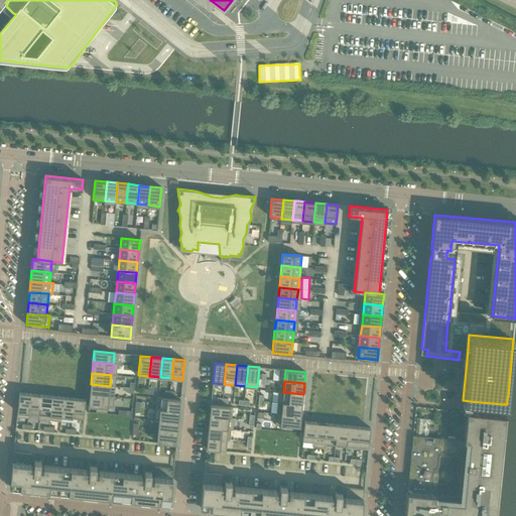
[(91,384),(90,395),(109,397),(110,386),(91,384)]
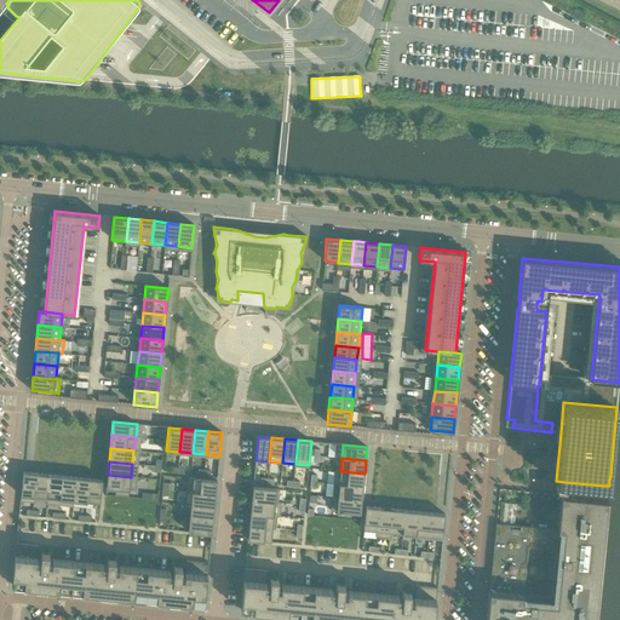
[(340,471),(339,484),(363,487),(365,474),(340,471)]
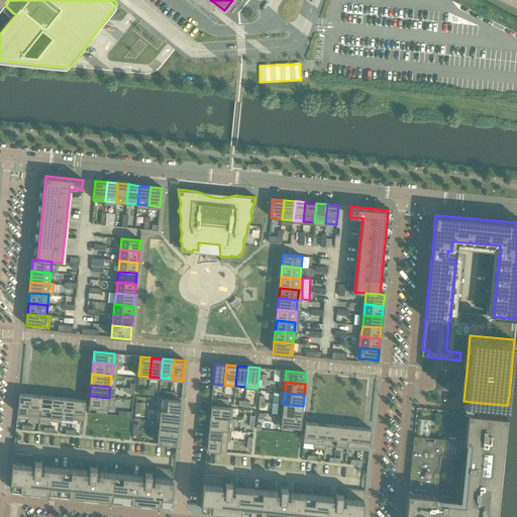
[(17,413),(28,414),(30,395),(19,394),(17,413)]
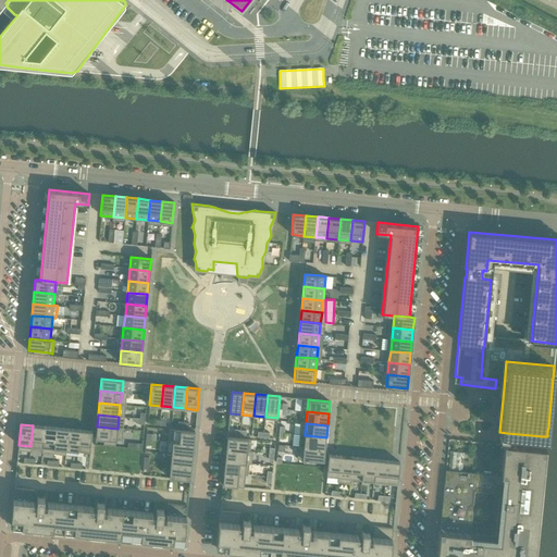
[(31,446),(42,447),(45,426),(33,425),(31,446)]
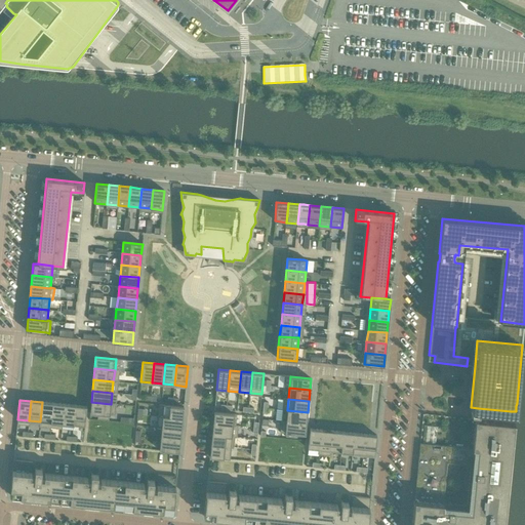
[(40,421),(51,422),(53,403),(42,402),(40,421)]
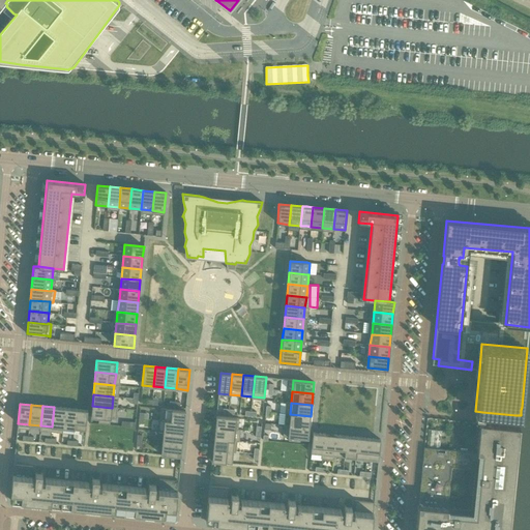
[(112,408),(92,406),(91,417),(98,418),(98,422),(110,423),(110,419),(111,419),(112,408)]
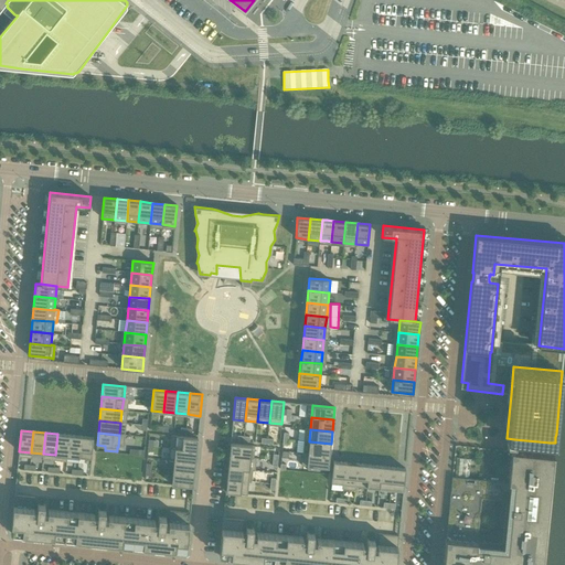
[(55,455),(67,457),(68,435),(57,434),(55,455)]
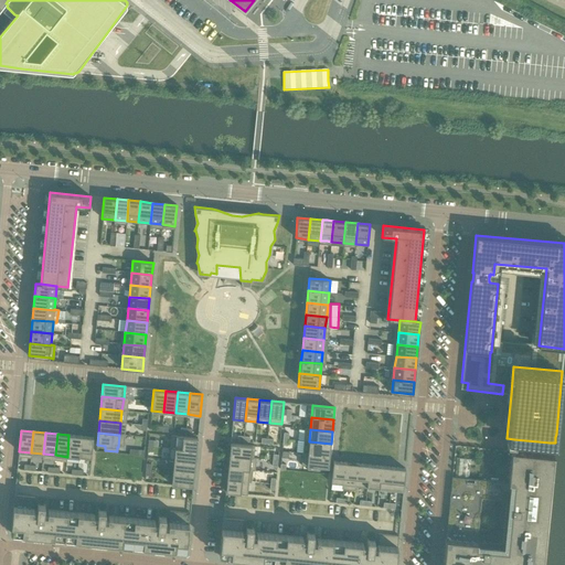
[(67,457),(78,458),(81,436),(68,435),(67,457)]
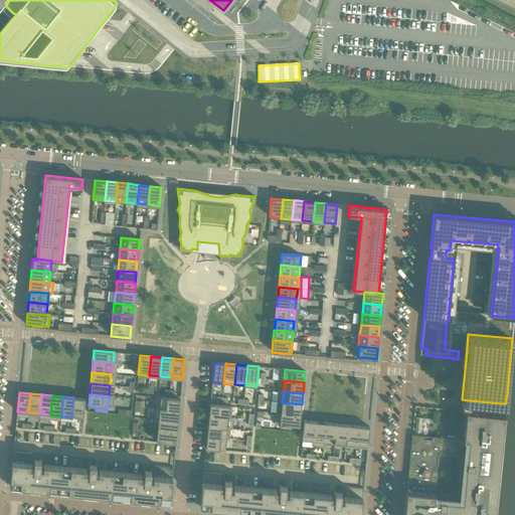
[(73,397),(71,417),(83,418),(84,398),(73,397)]
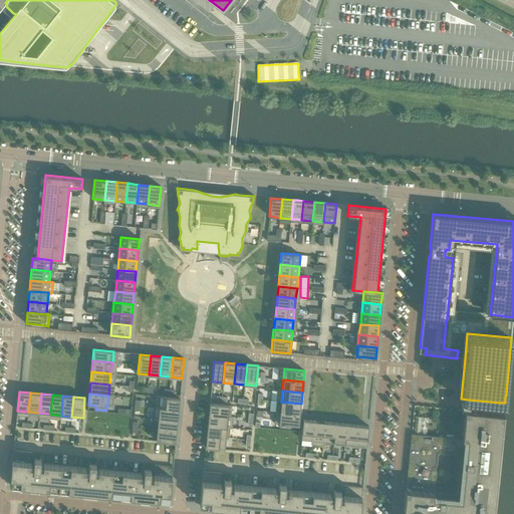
[(161,397),(159,408),(179,410),(180,399),(161,397)]
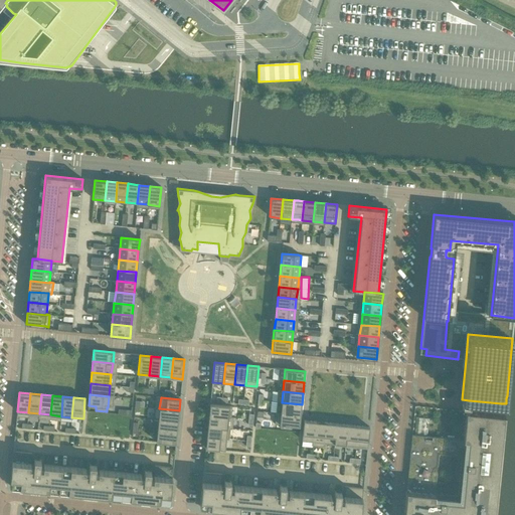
[(282,402),(281,413),(301,415),(302,404),(282,402)]
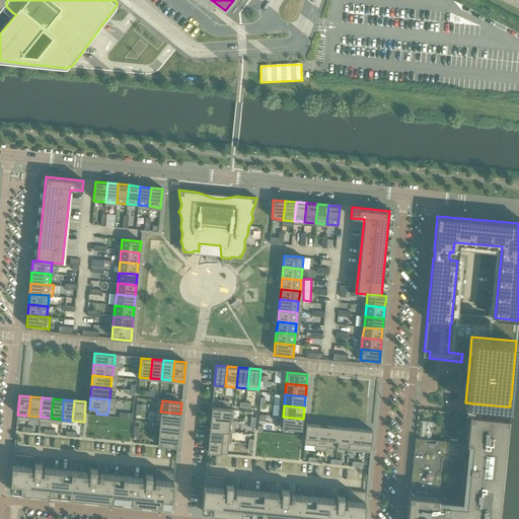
[(212,408),(211,419),(230,421),(231,410),(212,408)]
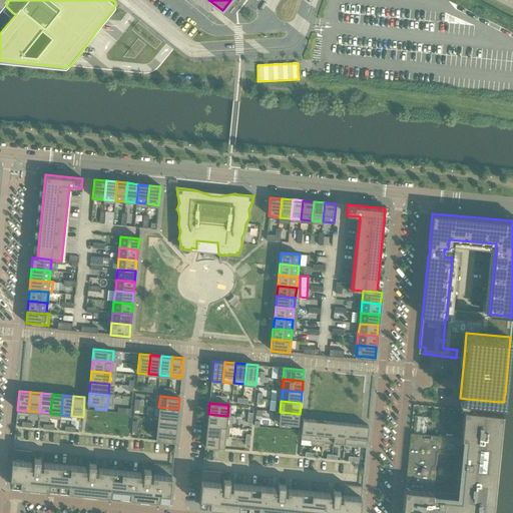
[(158,407),(157,418),(177,420),(178,409),(158,407)]
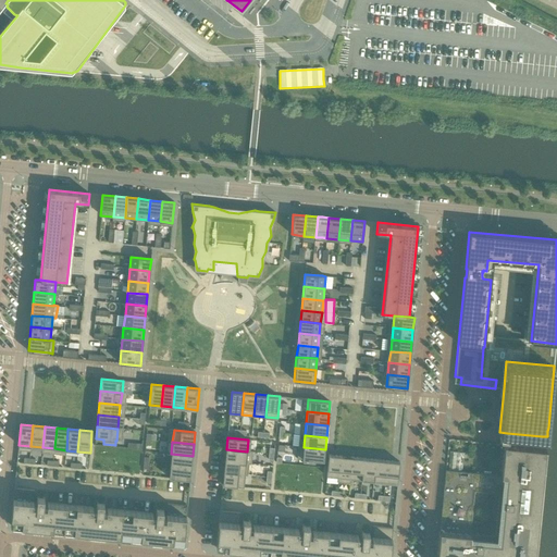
[(534,556),(546,448),(504,444),(500,475),(446,470),(436,556),(534,556)]
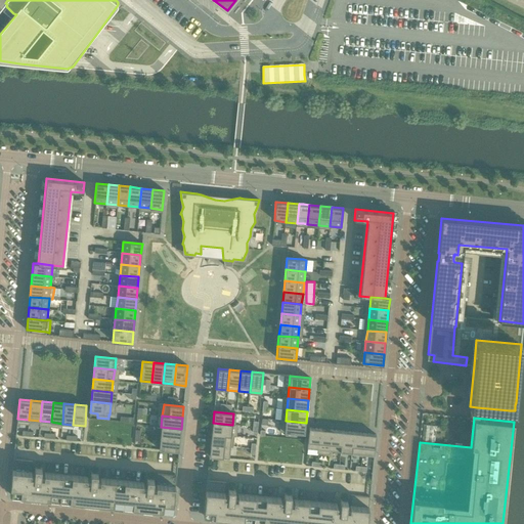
[(306,423),(286,421),(285,432),(286,432),(286,436),(296,437),(297,433),(304,434),(306,423)]
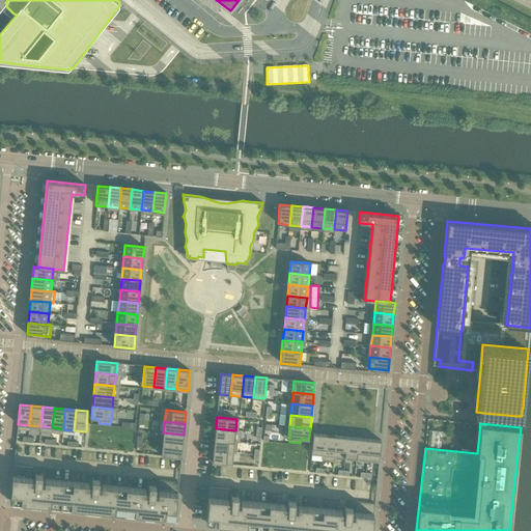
[(216,428),(215,440),(234,442),(235,430),(216,428)]
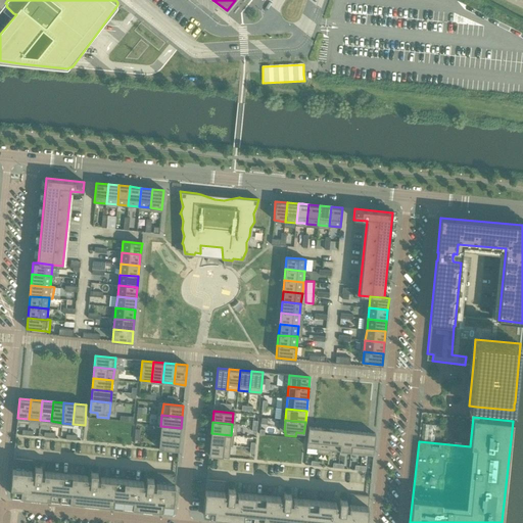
[(422,423),(421,440),(434,440),(435,424),(422,423)]
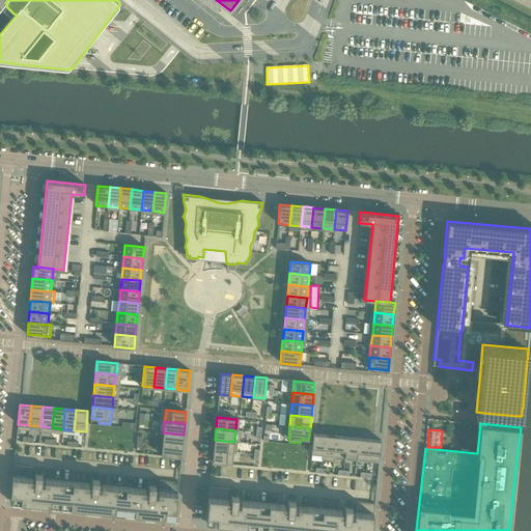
[(163,432),(162,444),(183,446),(184,435),(163,432)]
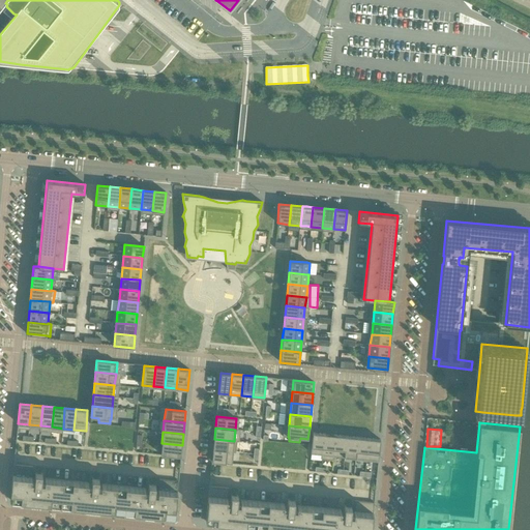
[(311,453),(322,454),(324,434),(313,433),(311,453)]
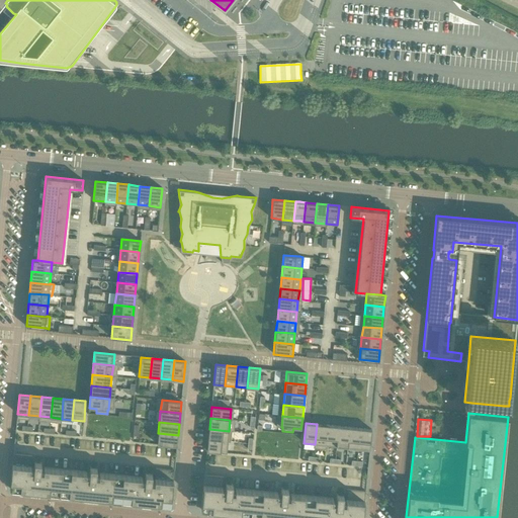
[(315,444),(326,445),(328,425),(317,424),(315,444)]
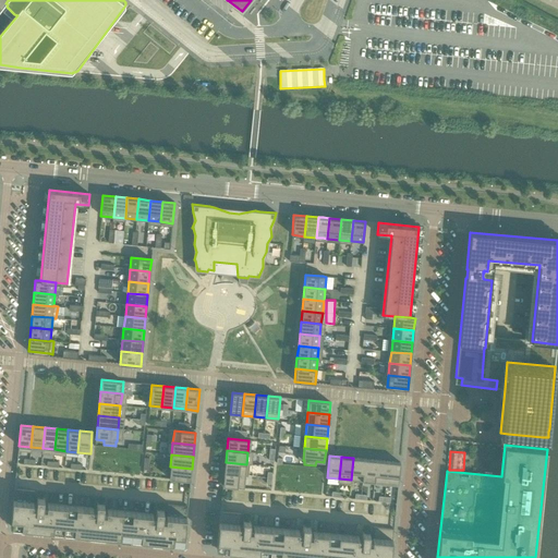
[(351,480),(363,481),(365,459),(353,458),(351,480)]
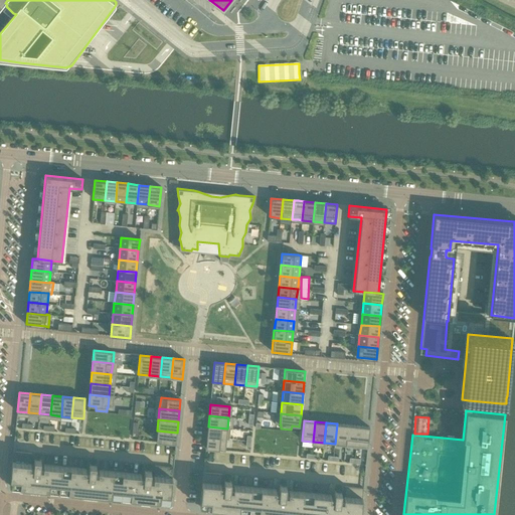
[(335,444),(345,445),(347,424),(337,423),(335,444)]
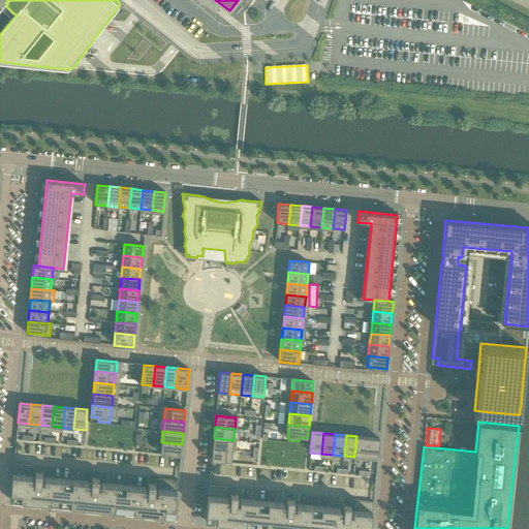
[(354,457),(366,458),(368,437),(356,436),(354,457)]
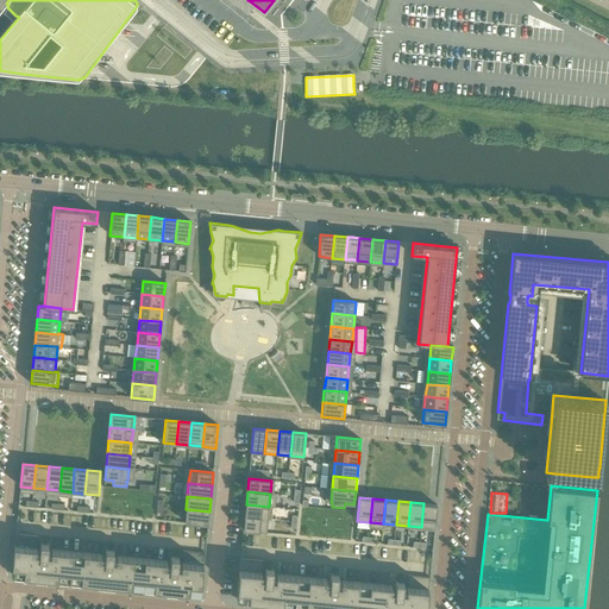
[(424,503),(421,527),(434,528),(437,506),(424,503)]
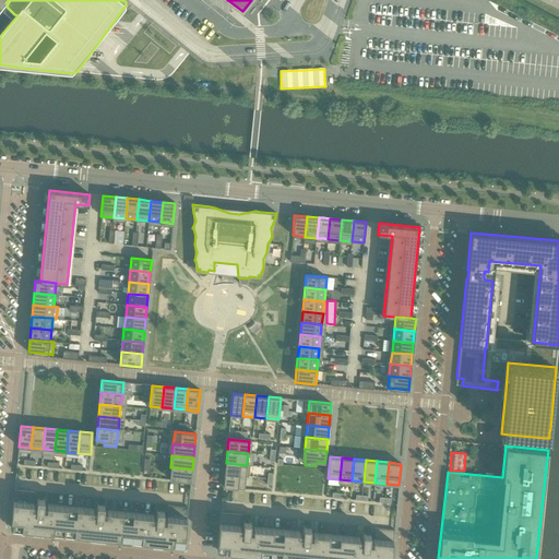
[(226,463),(224,474),(246,476),(247,465),(226,463)]
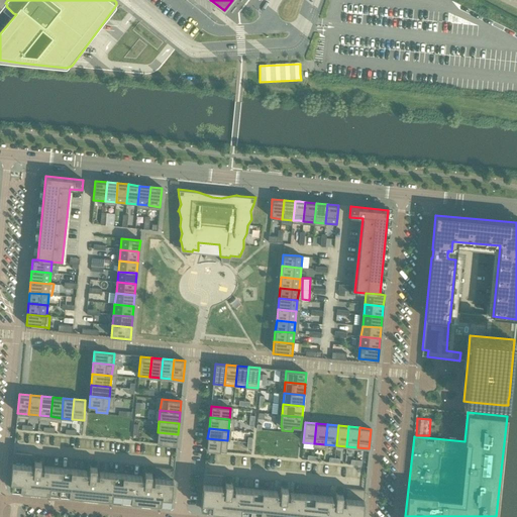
[(178,434),(158,432),(157,443),(177,445),(178,434)]
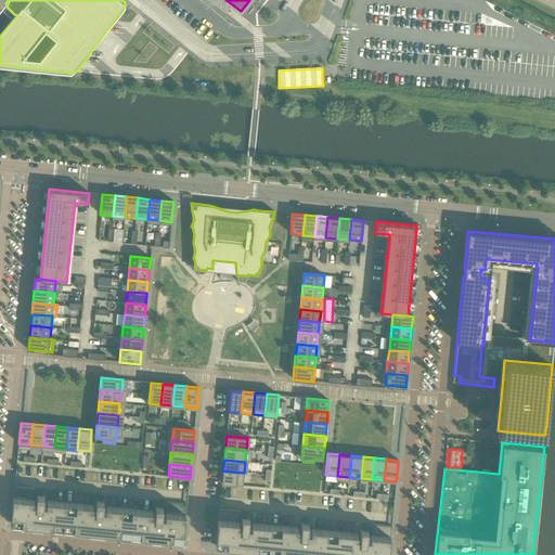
[(244,473),(222,470),(221,483),(243,486),(244,473)]
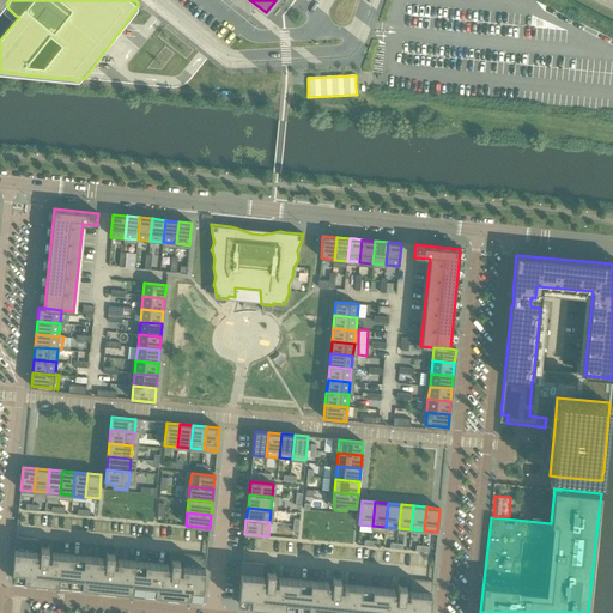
[(290,523),(281,525),(283,538),(292,536),(290,523)]
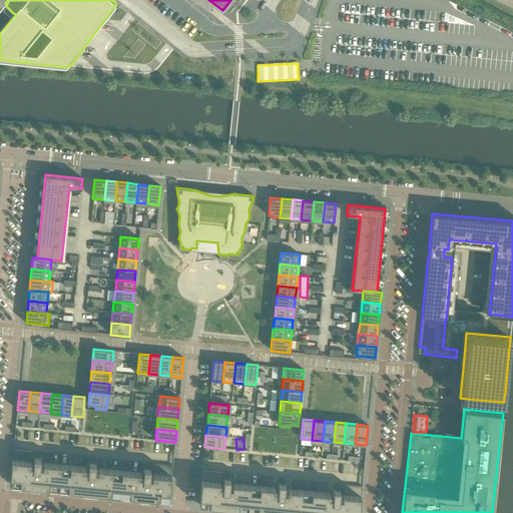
[(40,467),(41,459),(34,458),(33,466),(30,466),(32,452),(13,450),(10,484),(169,500),(172,466),(154,464),(152,478),(149,478),(150,470),(144,469),(143,477),(140,477),(140,473),(98,468),(98,473),(95,473),(95,464),(89,464),(88,472),(85,472),(85,467),(43,463),(43,467),(40,467)]
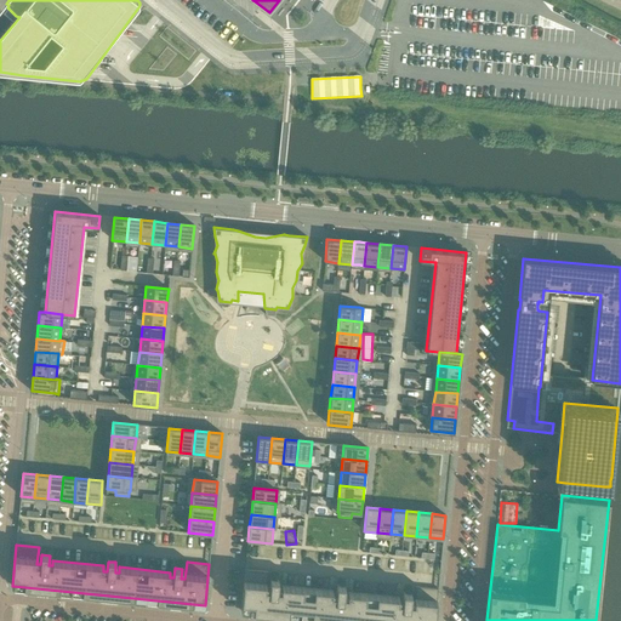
[(332,596),(332,591),(281,586),(281,591),(278,591),(279,581),(271,580),(269,590),(266,590),(267,571),(245,570),(241,611),(342,620),(434,620),(438,588),(416,587),(414,604),(410,604),(411,594),(403,593),(403,603),(398,603),(399,597),(348,592),(348,598),(343,597),(345,587),(337,586),(336,597),(332,596)]
